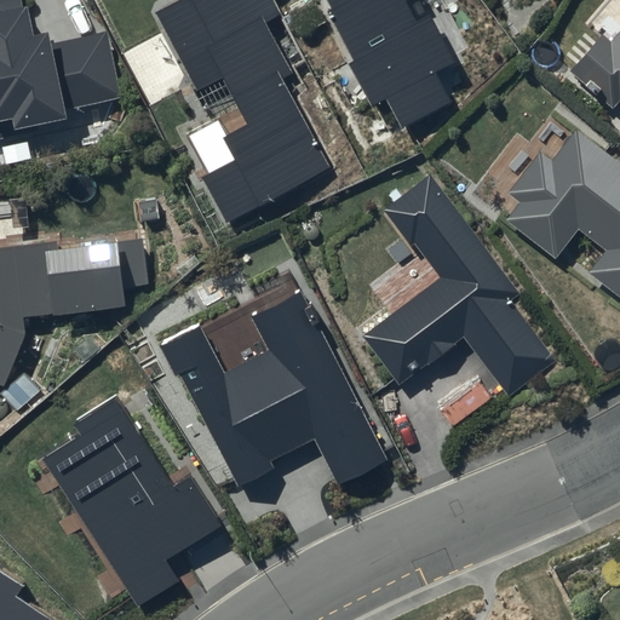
[(22,0),(0,0),(0,142),(28,137),(27,132),(65,125),(62,110),(120,99),(105,33),(47,45),(46,40),(35,42),(29,13),(26,15),(22,0)]
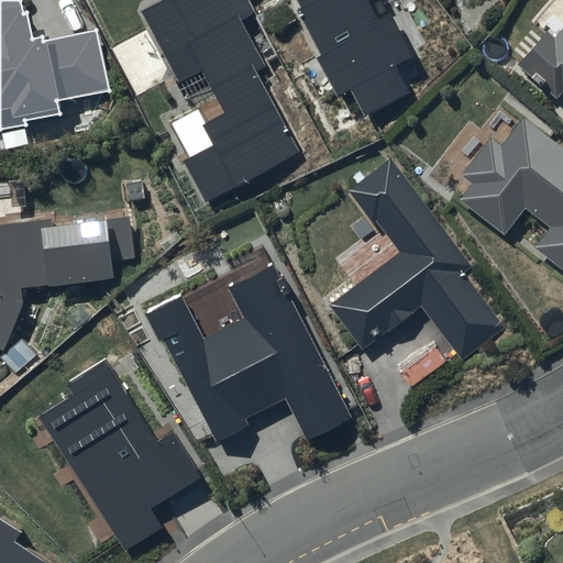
[(166,0),(141,13),(179,87),(196,78),(218,119),(197,130),(208,152),(184,165),(205,206),(300,156),(250,58),(258,54),(241,21),(255,14),(247,0),(166,0)]
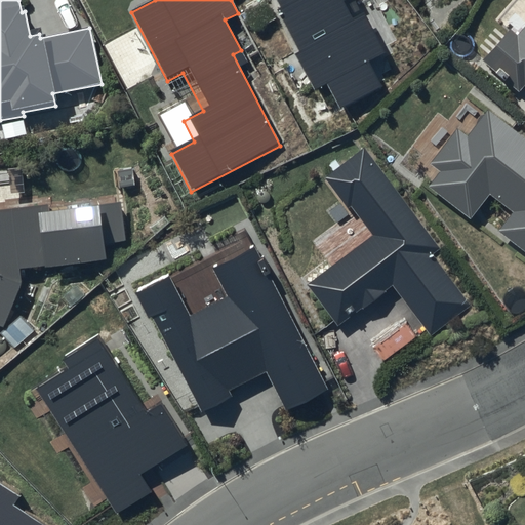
[(278,0),(305,48),(296,53),(315,88),(327,81),(341,108),(384,85),(368,56),(385,48),(364,10),(353,16),(342,0),(278,0)]
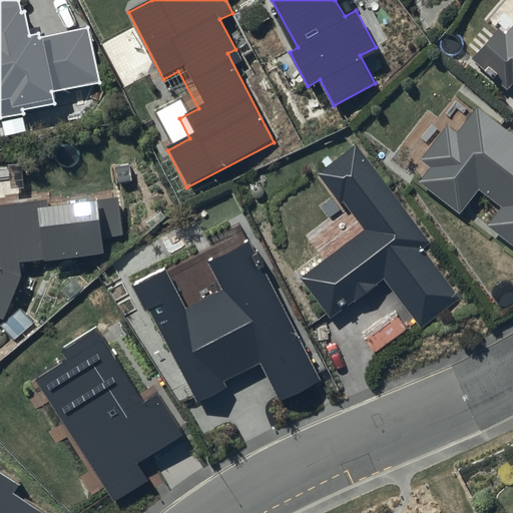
[(471,61),(507,92),(512,85),(512,27),(505,37),(498,31),(471,61)]
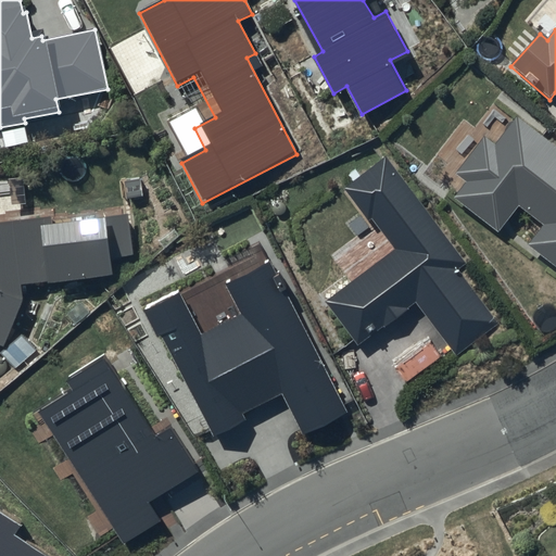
[(454,177),(465,186),(453,201),(496,234),(518,206),(544,225),(526,249),(555,270),(555,148),(516,118),(495,146),(484,137),(454,177)]
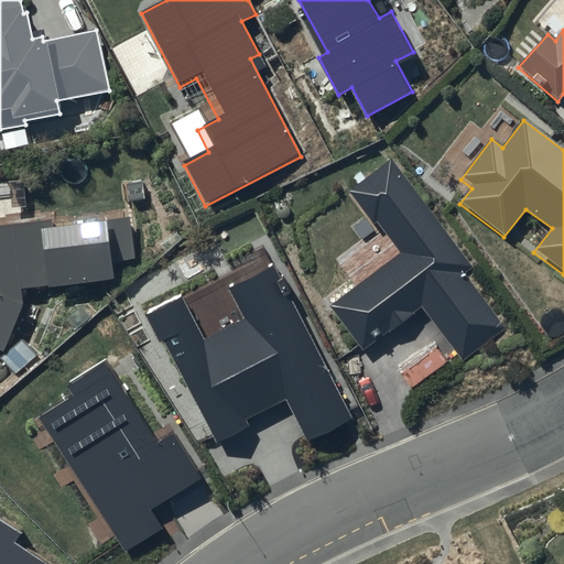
[(473,264),(391,159),(351,190),(399,252),(329,306),(364,350),(421,307),(462,361),(506,327),(463,272),(473,264)]
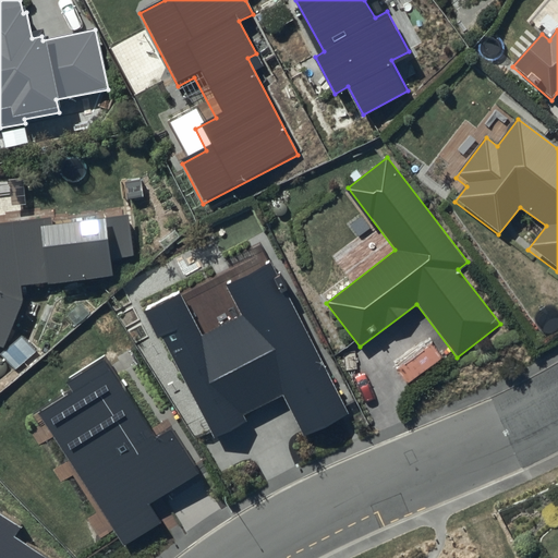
[(0,226),(0,349),(2,350),(22,304),(21,289),(47,286),(47,288),(112,279),(110,262),(134,259),(129,218),(51,228),(50,219),(0,226)]
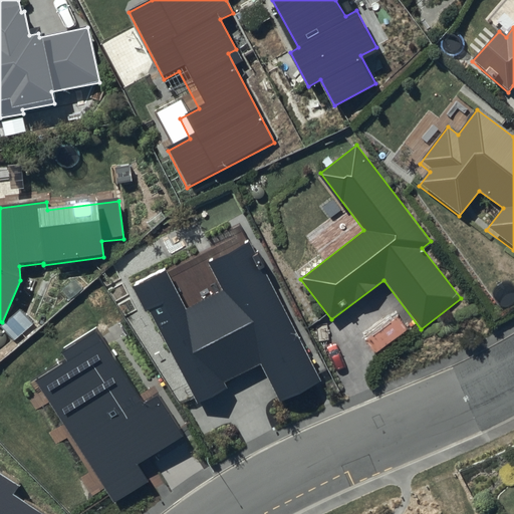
[(321,380),(248,240),(209,260),(223,288),(187,307),(166,267),(135,283),(195,399),(261,363),(281,402),(321,380)]
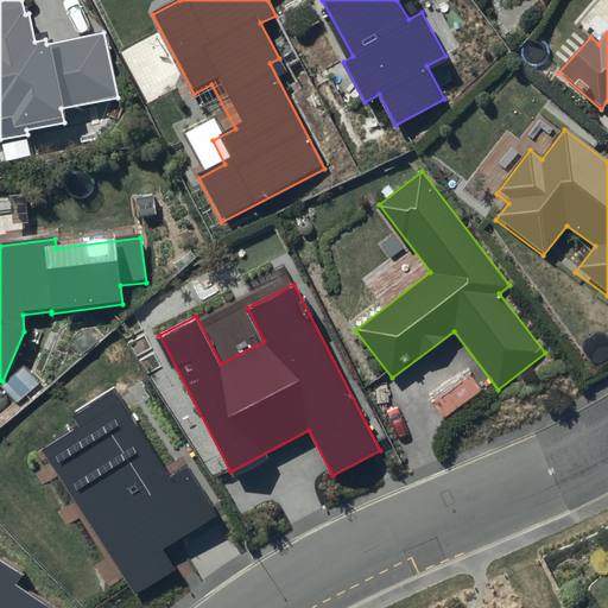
[(160,546),(214,514),(185,469),(173,476),(116,384),(73,410),(81,424),(42,449),(133,597),(175,571),(160,546)]
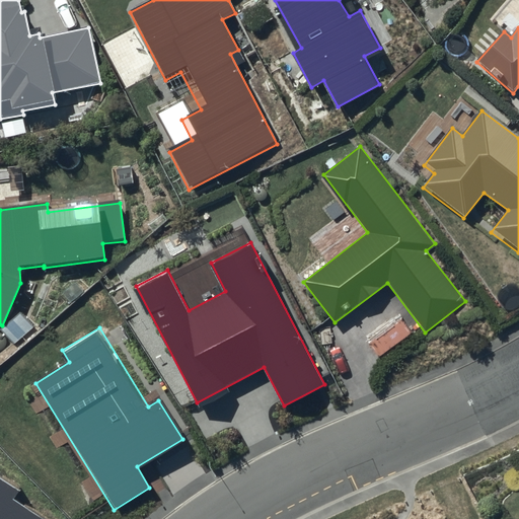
All buildings are outlined.
